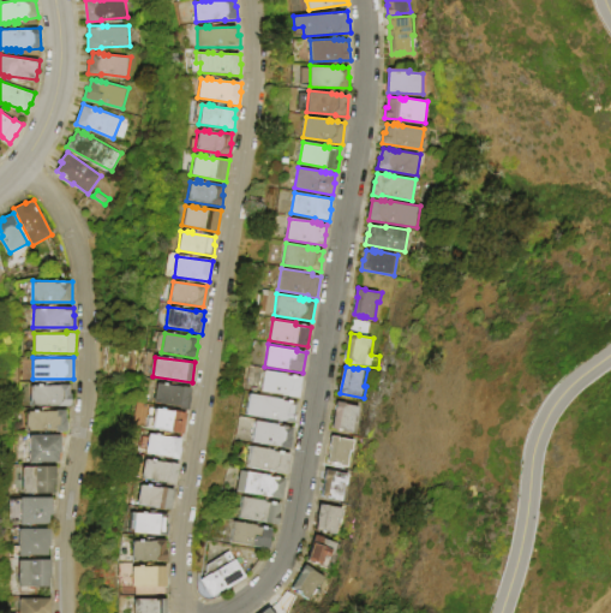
[(264,370),(303,376),(300,387),(301,387),(300,398),(285,396),(285,394),(261,391),(264,370)]
